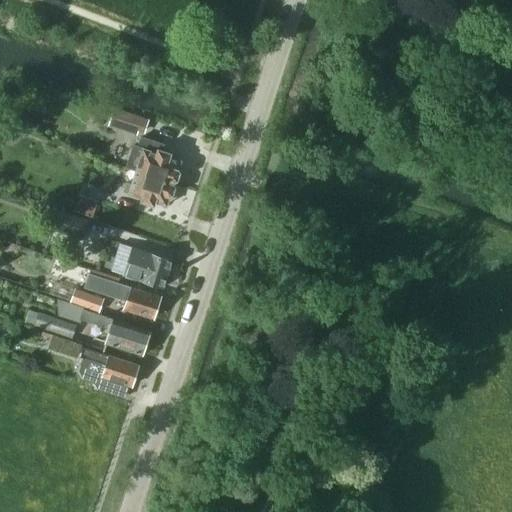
[(142,132),(146,120),(115,110),(110,126),(131,133),(132,129),(142,132)]
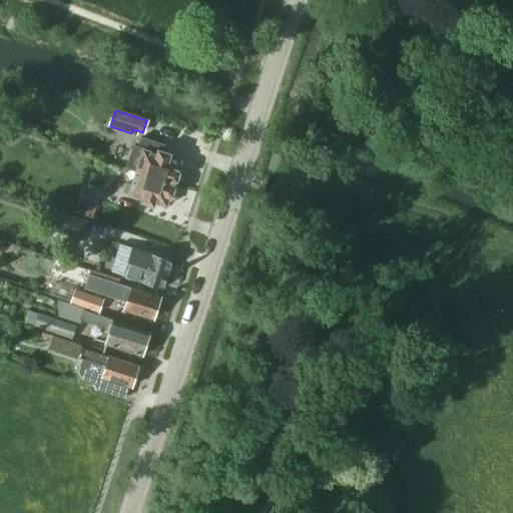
[(180,161),(169,158),(170,154),(160,151),(162,145),(140,138),(137,148),(132,146),(125,168),(134,171),(172,184),(173,182),(176,180),(178,173),(177,171),(180,161)]
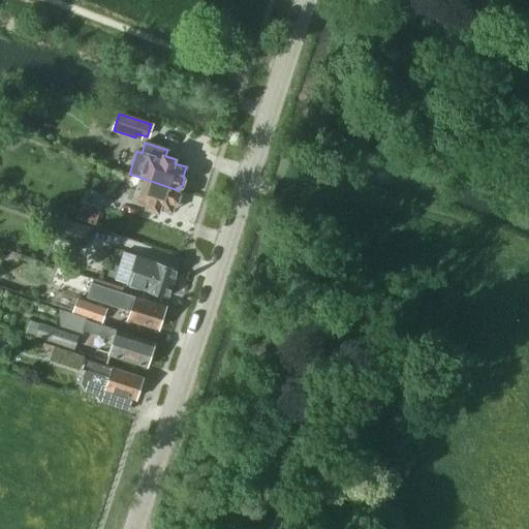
[(177,201),(180,194),(178,192),(178,190),(138,177),(134,190),(128,189),(125,198),(146,205),(144,210),(158,214),(159,210),(170,213),(174,204),(177,201)]
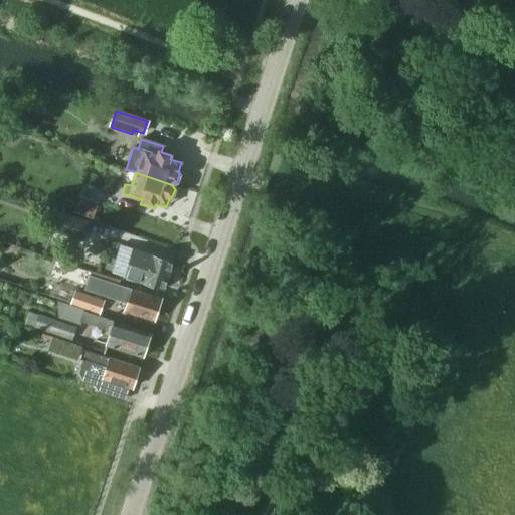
[(93,217),(98,202),(78,196),(72,211),(93,217)]
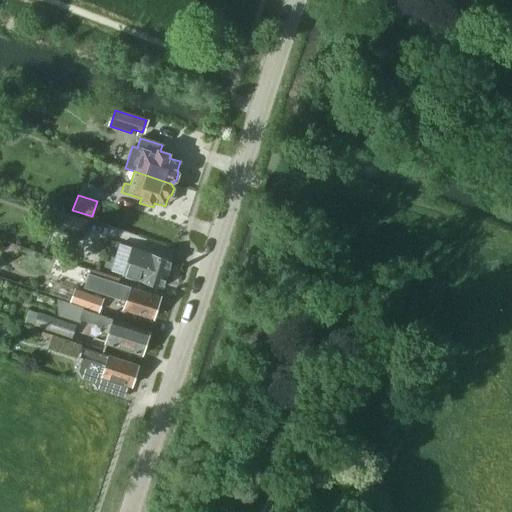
[(80,238),(87,219),(56,209),(50,228),(80,238)]
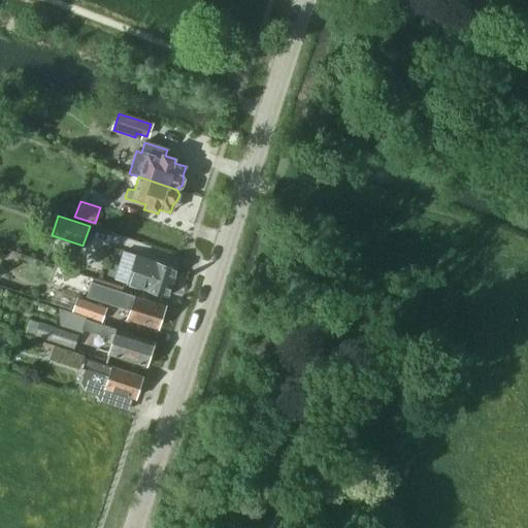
[(168,296),(177,268),(137,256),(128,283),(168,296)]
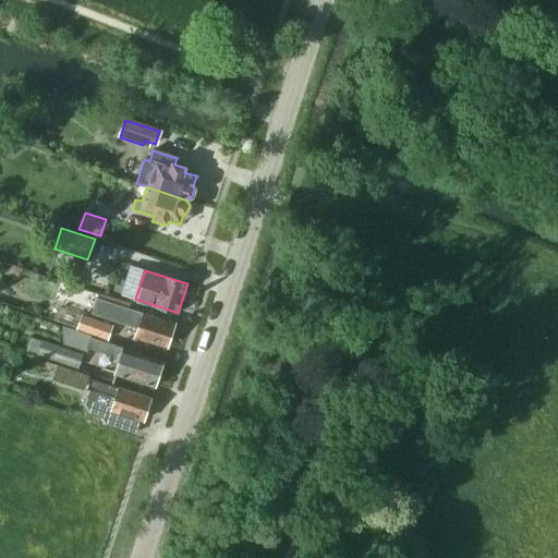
[(174,324),(96,299),(92,313),(137,327),(135,337),(167,347),(174,324)]
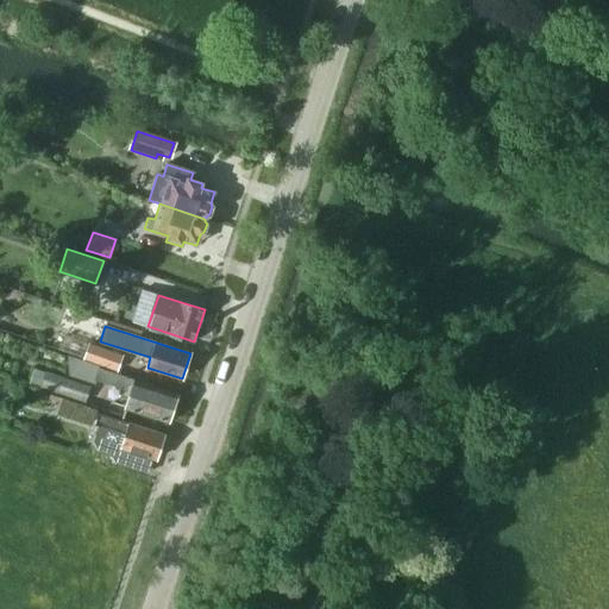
[(117,370),(120,356),(89,345),(85,359),(117,370)]
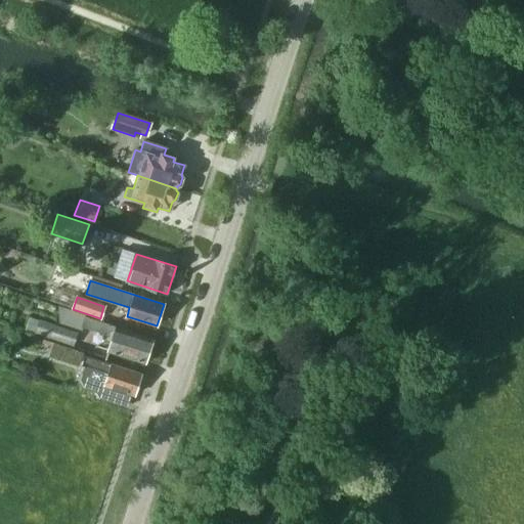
[(144,363),(153,339),(57,308),(59,323),(77,329),(78,325),(112,337),(107,351),(144,363)]
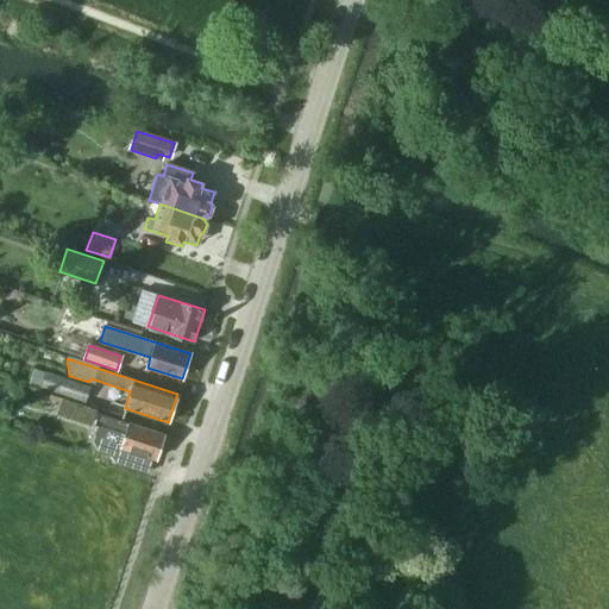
[(82,403),(88,387),(48,374),(42,389),(82,403)]
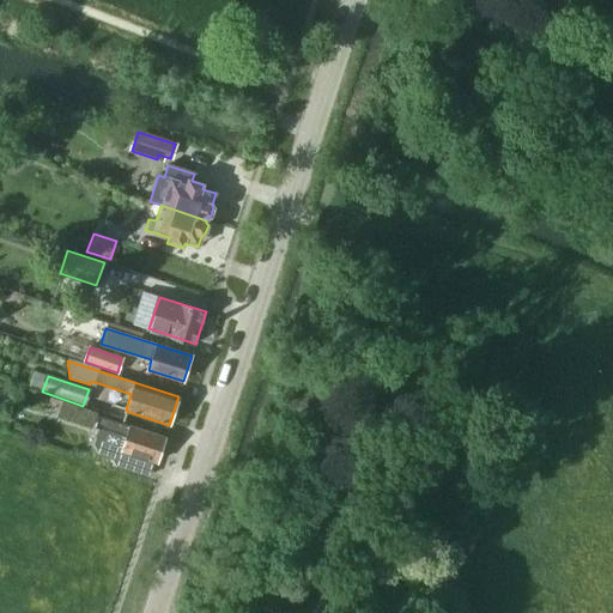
[(59,419),(64,405),(36,396),(32,411),(59,419)]
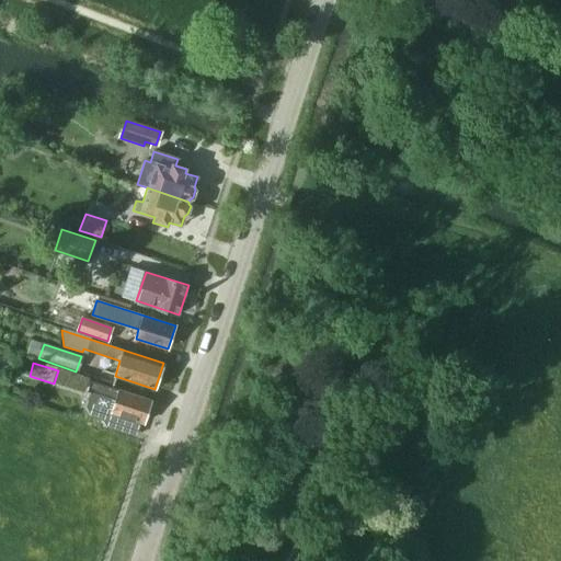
[(69,373),(66,385),(83,390),(87,378),(69,373)]
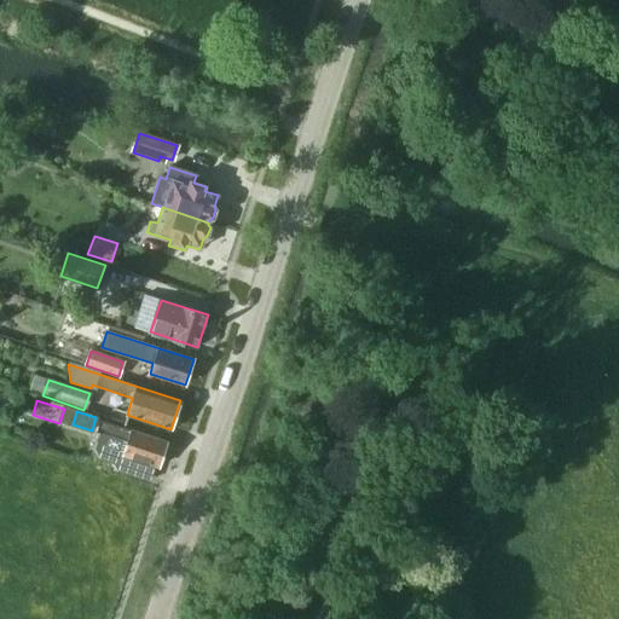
[(98,420),(94,433),(102,435),(97,449),(102,458),(120,464),(117,469),(132,474),(136,461),(158,468),(167,443),(119,427),(98,420)]
